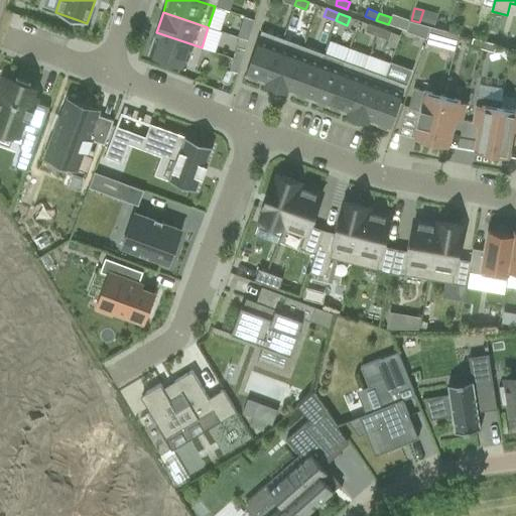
[(244,16),(240,26),(250,30),(254,20),(244,16)]
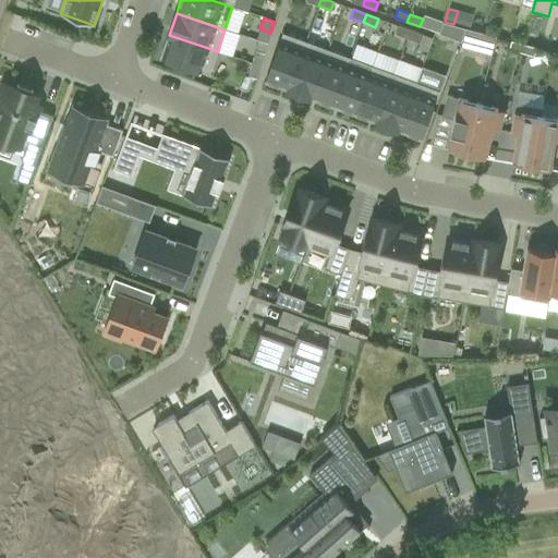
[(443,22),(438,34),(461,43),(465,28),(443,22)]
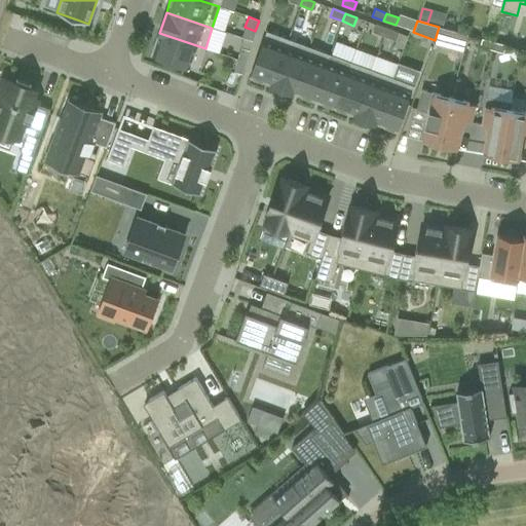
[(383,36),(386,29),(375,25),(372,32),(383,36)]
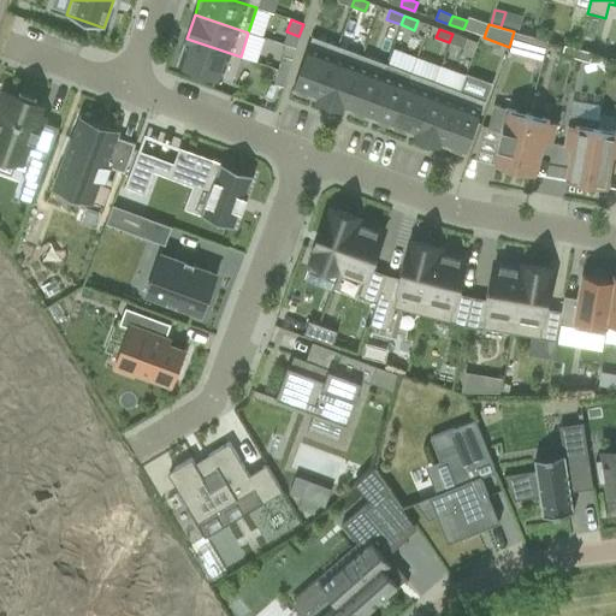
[(542,61),(548,41),(514,31),(508,52),(542,61)]
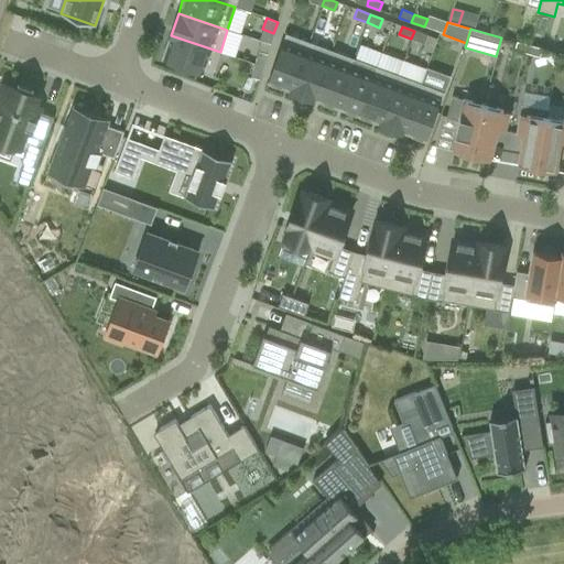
[(427,35),(414,31),(411,39),(424,44),(427,35)]
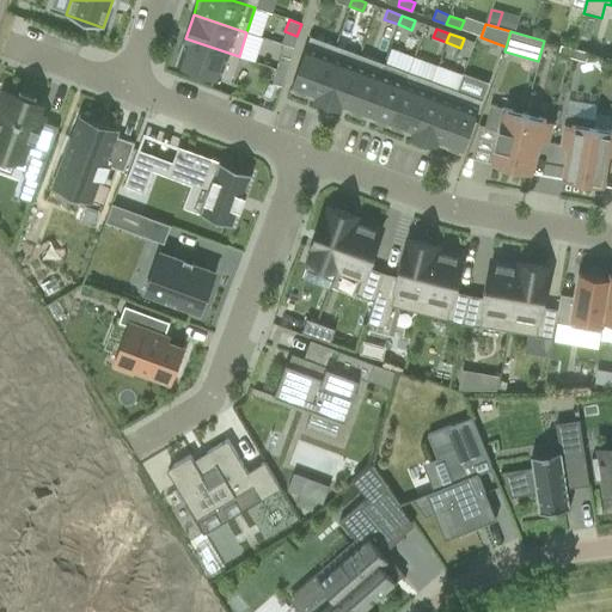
[(316,98),(335,46),(310,36),(291,90),(316,98)]
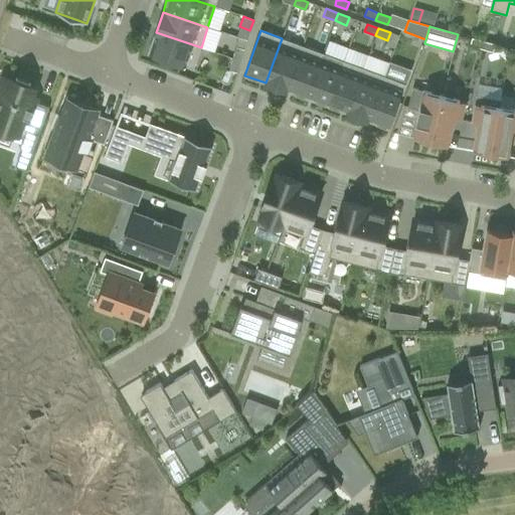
[(201,47),(156,32),(149,54),(160,58),(159,60),(173,65),(174,62),(193,69),(201,47)]
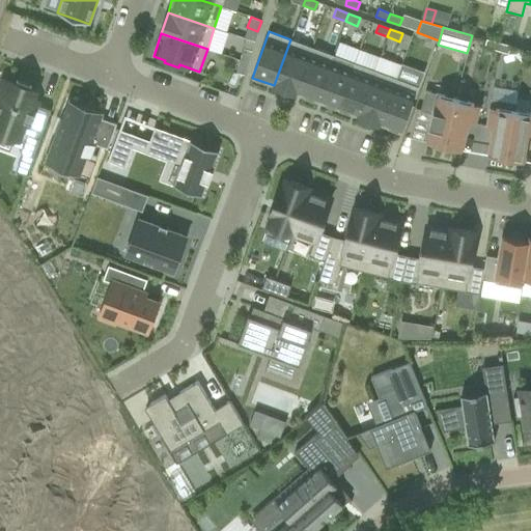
[(496,50),(499,42),(486,38),(484,47),(496,50)]
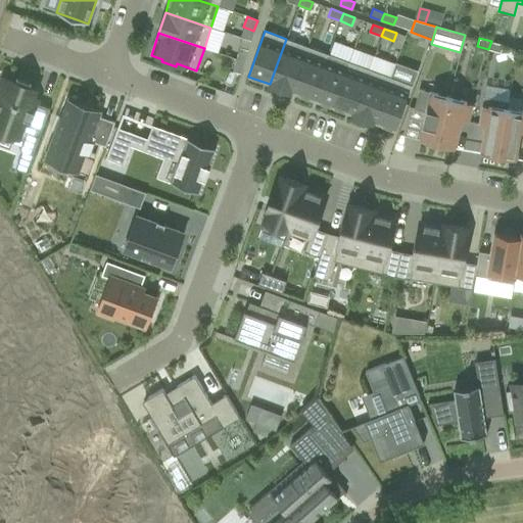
[(306,47),(286,39),(270,84),(290,92),(306,47)]
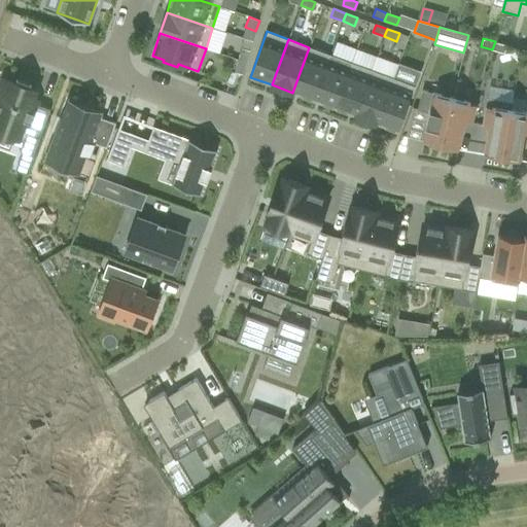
[(506,45),(495,41),(492,49),(504,54),(506,45)]
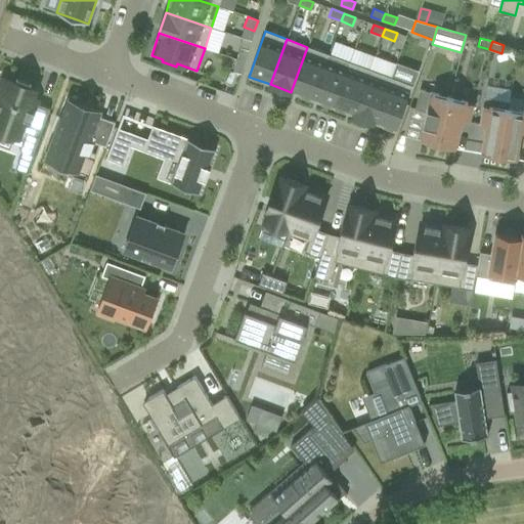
[(329,54),(307,47),(291,92),(311,99),(325,62),(326,62),(329,54)]
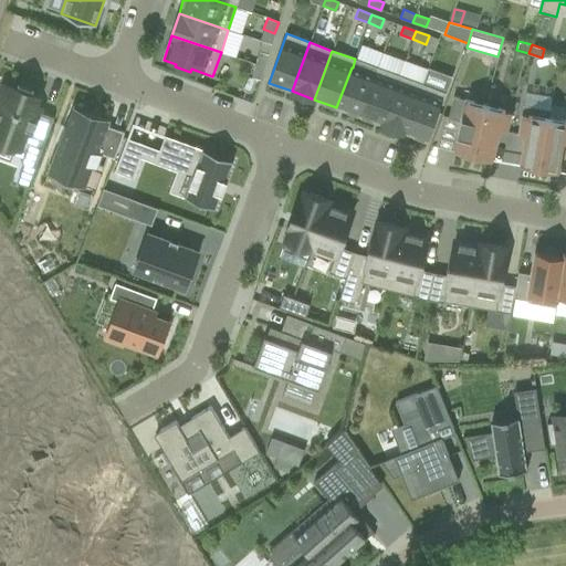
[(259,52),(255,64),(264,67),(268,54),(259,52)]
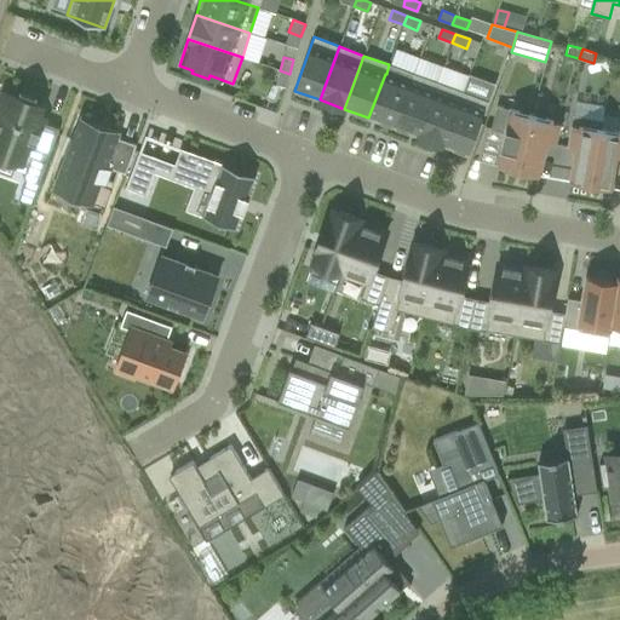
[(413,72),(488,99),(494,85),(419,57),(413,72)]
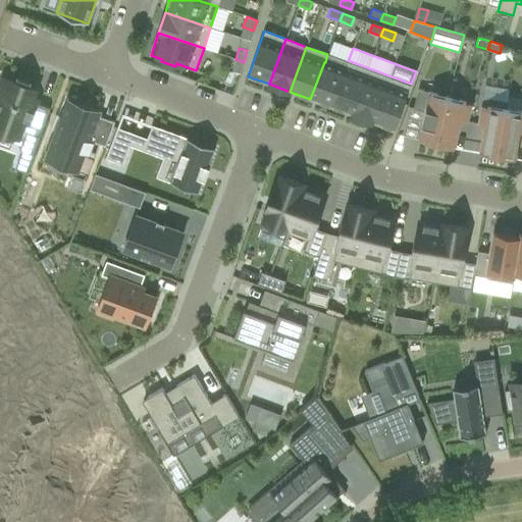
[(244,62),(236,59),(231,71),(240,73),(244,62)]
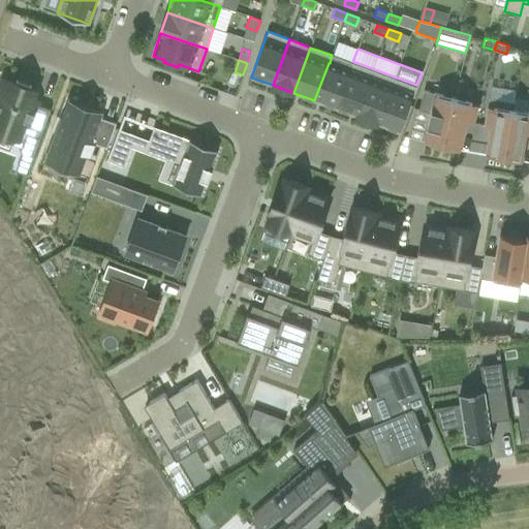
[(349,70),(335,109),(356,116),(373,70),(351,62),(348,70),(349,70)]
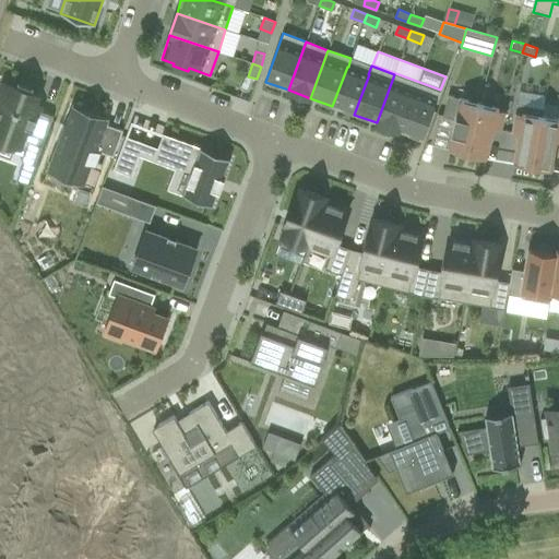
[(347,67),(332,106),(354,115),(369,74),(368,74),(348,67),(347,67)]
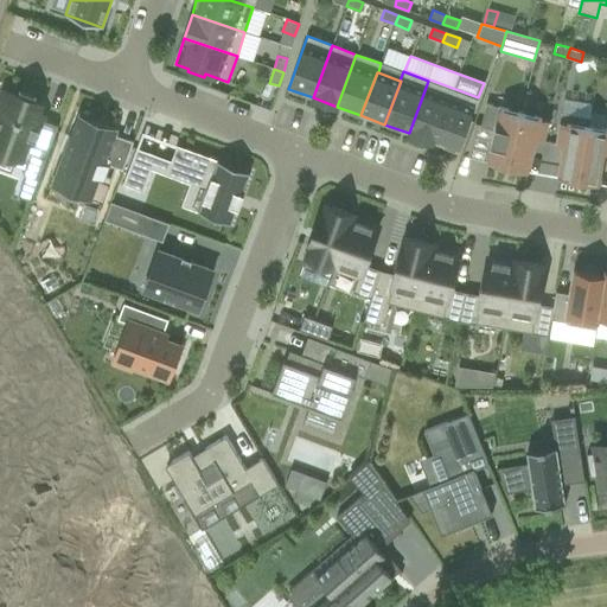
[(428,81),(409,133),(433,142),(452,90),(428,81)]
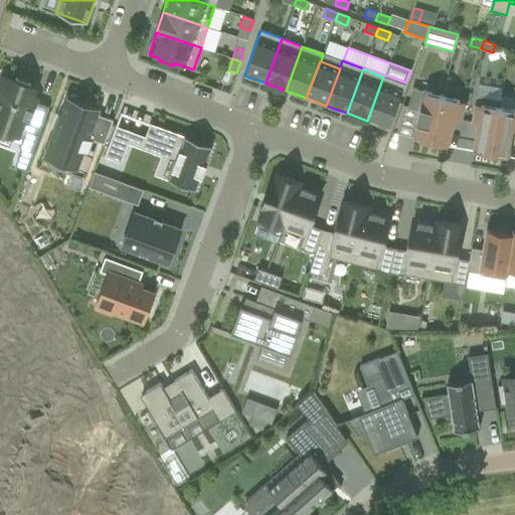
[(404,83),(383,76),(367,121),(388,129),(404,83)]
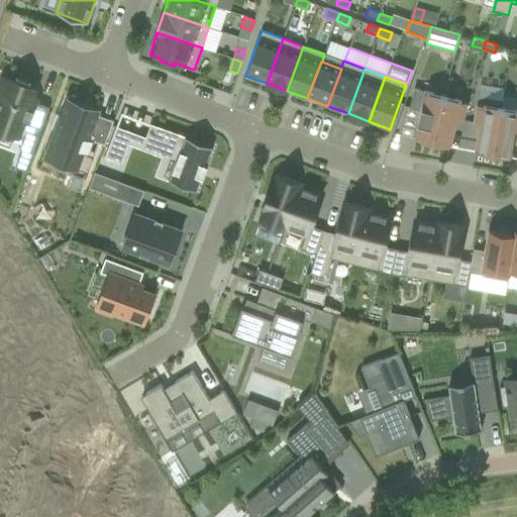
[(34,90),(29,88),(30,85),(15,79),(14,82),(4,78),(0,88),(0,128),(23,137),(19,148),(21,148),(32,153),(49,107),(30,100),(34,90)]
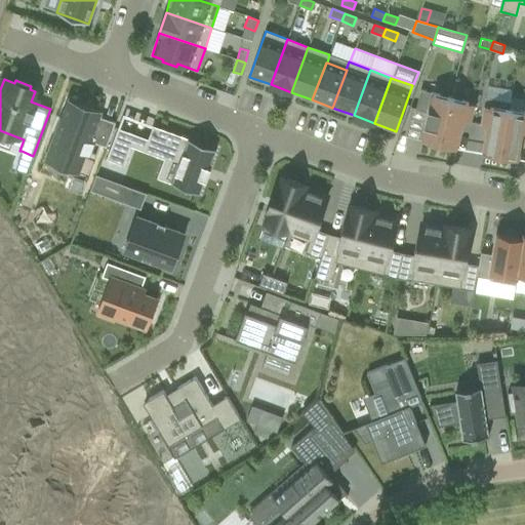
[(439,144),(450,97),(420,90),(415,109),(428,112),(423,125),(425,125),(420,138),(439,144)]
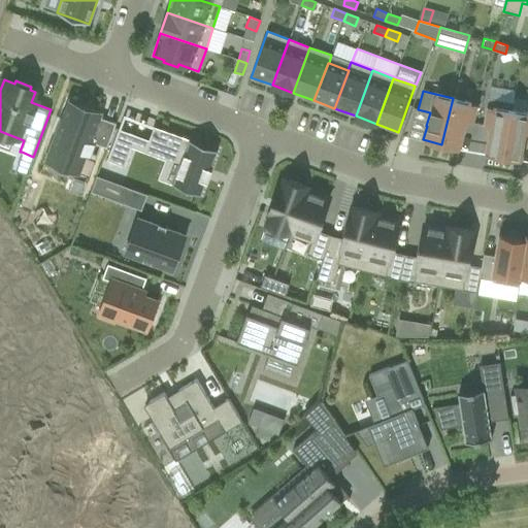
[(453,98),(441,144),(459,149),(466,122),(472,123),(476,104),(453,98)]
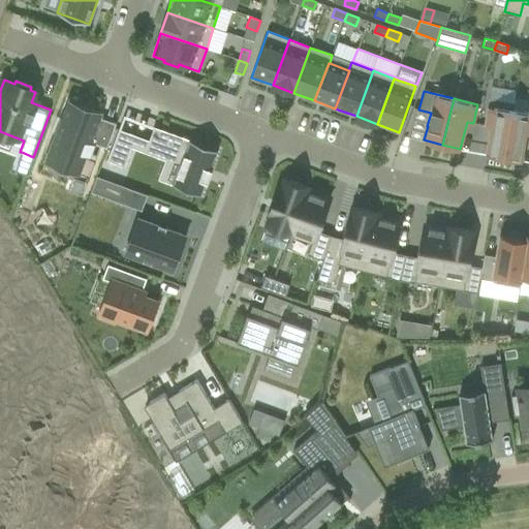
[(512,110),(512,111),(515,102),(489,98),(485,125),(491,126),(486,153),(504,156),(512,110)]
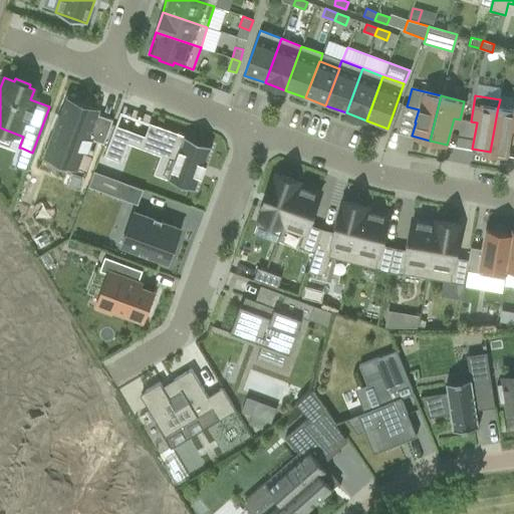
[(97,114),(98,110),(65,98),(44,154),(78,167),(83,152),(87,154),(92,140),(103,145),(111,123),(112,120),(97,114)]
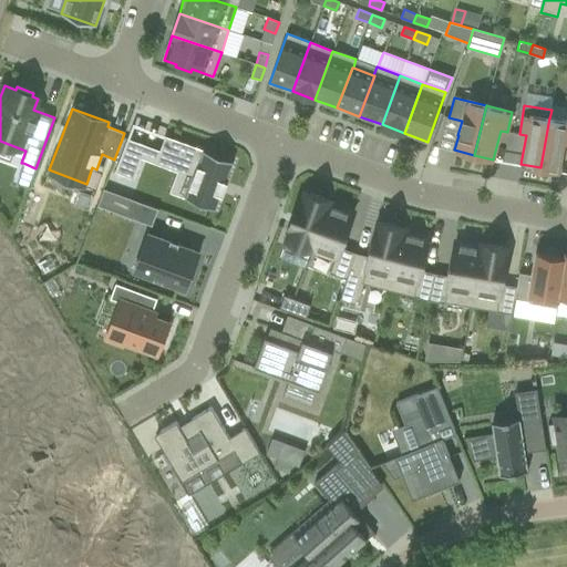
[(566,121),(549,119),(549,117),(540,167),(560,172),(565,142),(566,142),(566,121)]
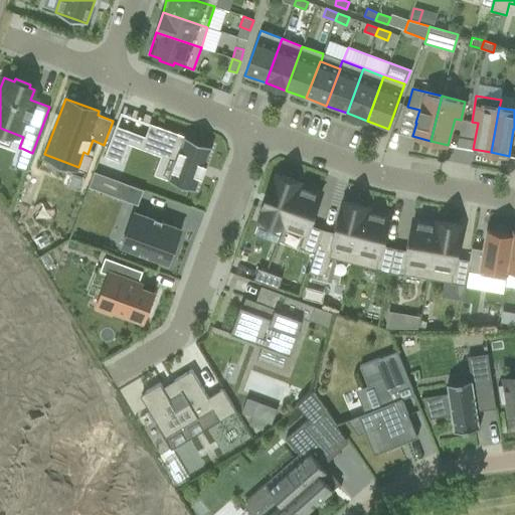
[(145,137),(142,144),(176,157),(168,180),(195,190),(200,177),(202,177),(202,176),(200,175),(204,166),(206,167),(206,165),(205,165),(211,146),(150,123),(145,137)]
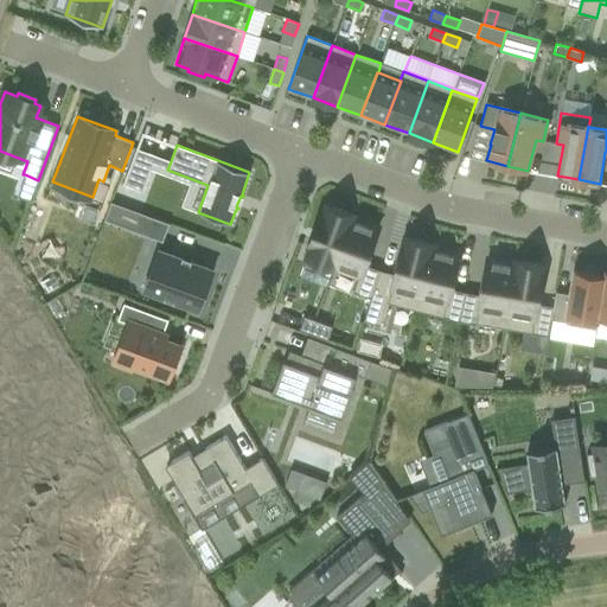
[(136,148),(123,184),(142,191),(151,170),(155,155),(136,148)]
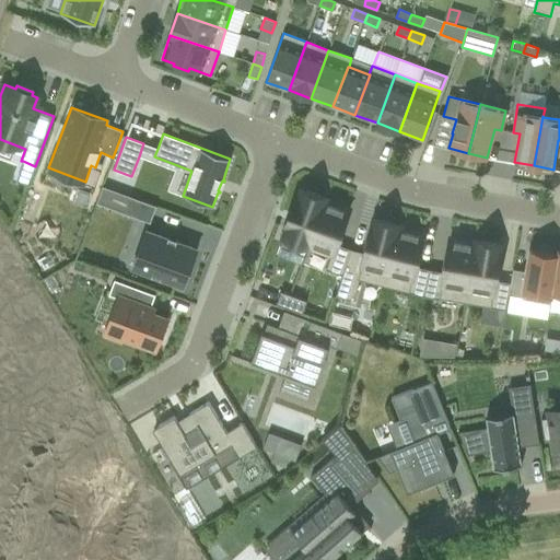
[(23,161),(15,179),(26,184),(27,182),(30,182),(35,166),(23,161)]
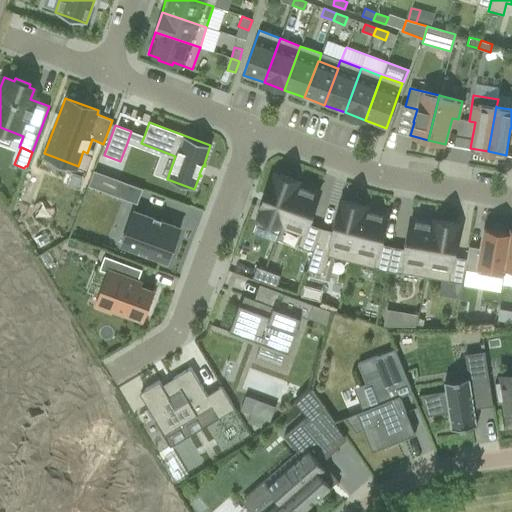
[(280,227),(297,182),(274,173),(270,184),(269,184),(260,207),(261,208),(258,218),(280,227)]
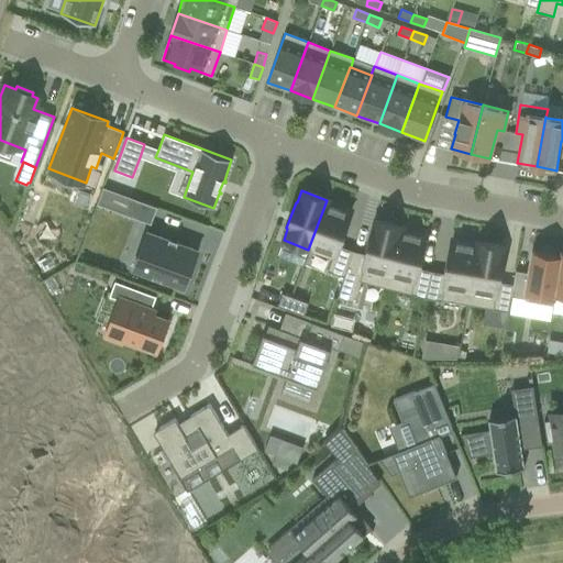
[(156,207),(128,197),(121,213),(151,224),(156,207)]
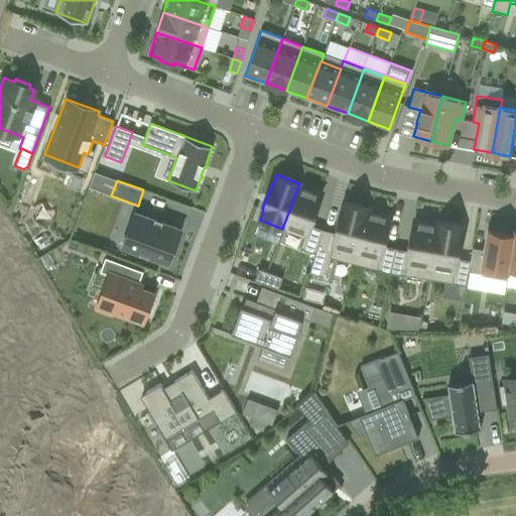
[(299,183),(282,229),(283,229),(283,228),(304,235),(299,248),(314,254),(323,230),(309,225),(321,192),(299,184),(299,183)]
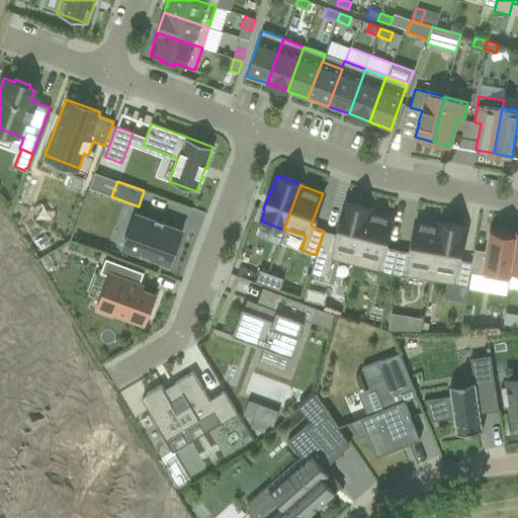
[(324,231),(316,255),(310,274),(327,278),(332,259),(354,264),(368,208),(345,202),(337,234),(324,231)]
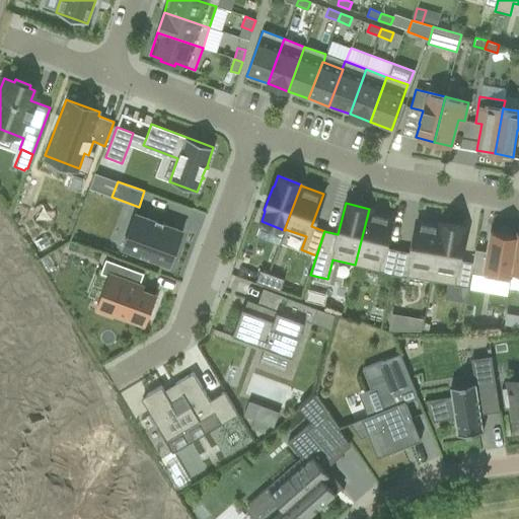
[(370,209),(369,209),(355,265),(392,275),(397,249),(385,246),(392,216),(370,211),(370,209)]
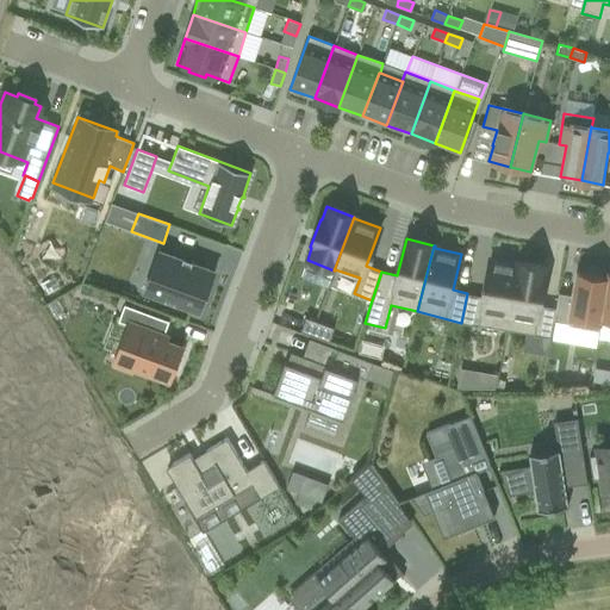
[(215,272),(159,250),(143,291),(199,312),(215,272)]
